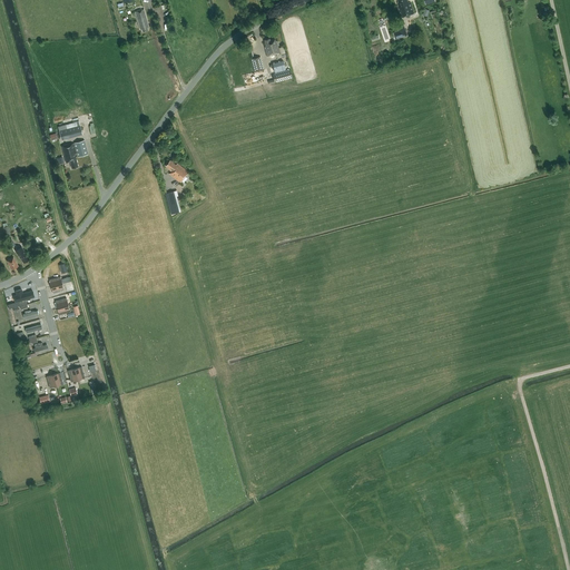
[(402,18),(414,13),(411,2),(410,2),(409,1),(408,1),(408,0),(397,0),(399,2),(397,3),(399,6),(397,6),(402,18)]
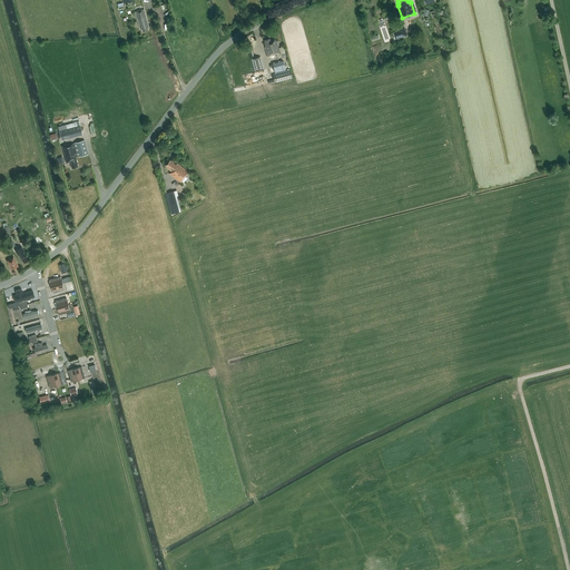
[(147,28),(148,27),(144,10),(136,12),(140,29),(143,29),(143,31),(147,30),(147,28)]
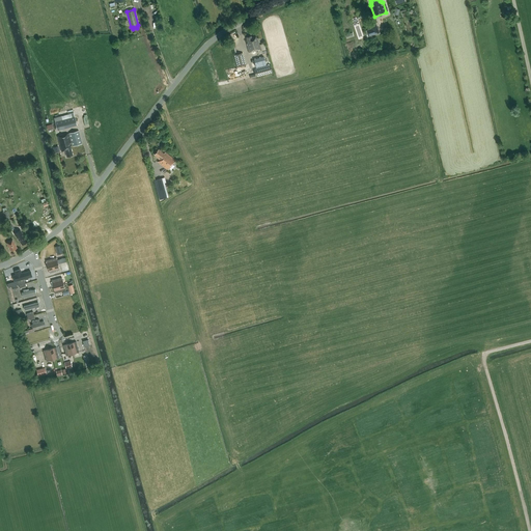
[(368,36),(372,34),(380,32),(374,19),(368,21),(371,28),(366,30),(368,36)]
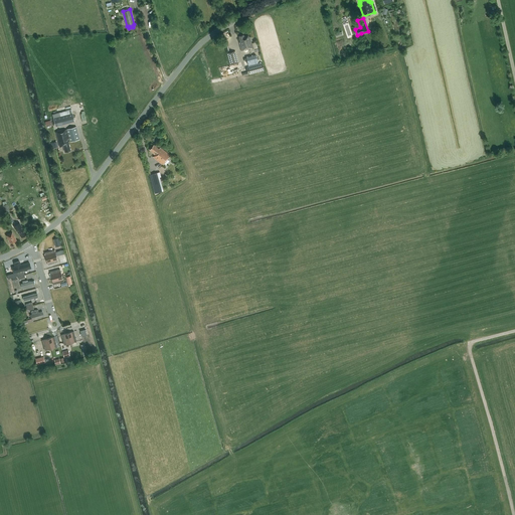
[(241,50),(252,47),(250,39),(249,39),(248,35),(243,36),(243,35),(238,36),(240,41),(239,42),(241,50)]
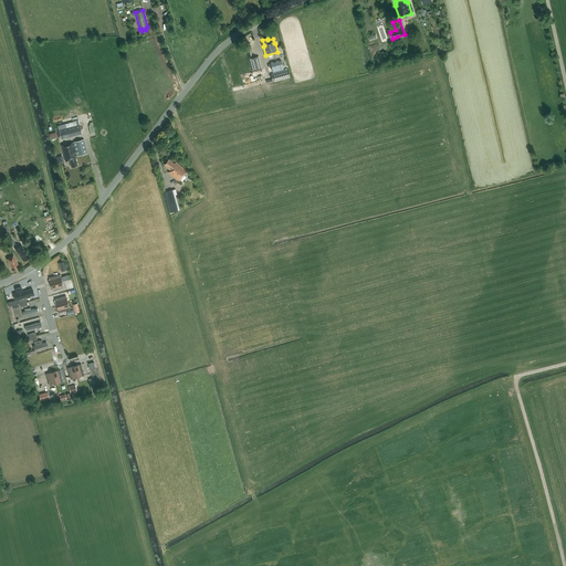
[(250,59),(253,71),(262,69),(259,56),(250,59)]
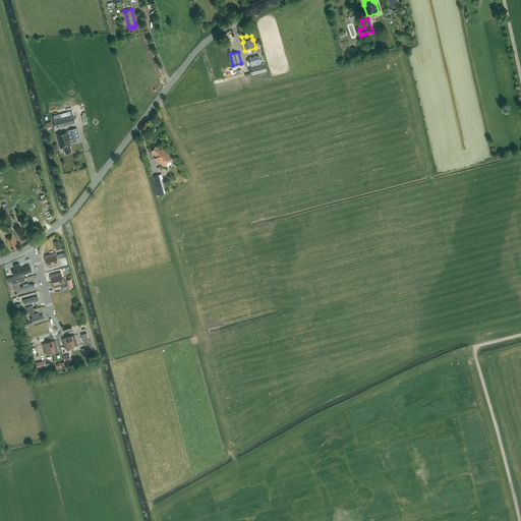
[(249,72),(250,75),(267,71),(265,63),(248,67),(249,72)]
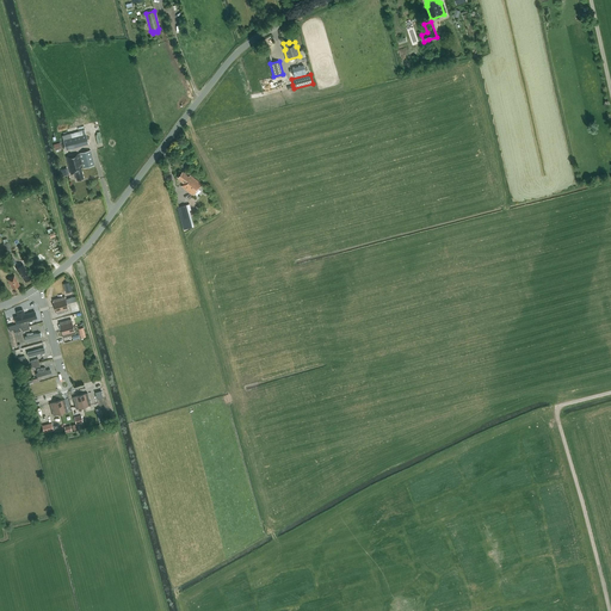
[(66,148),(88,143),(85,129),(71,133),(72,137),(63,139),(66,148)]
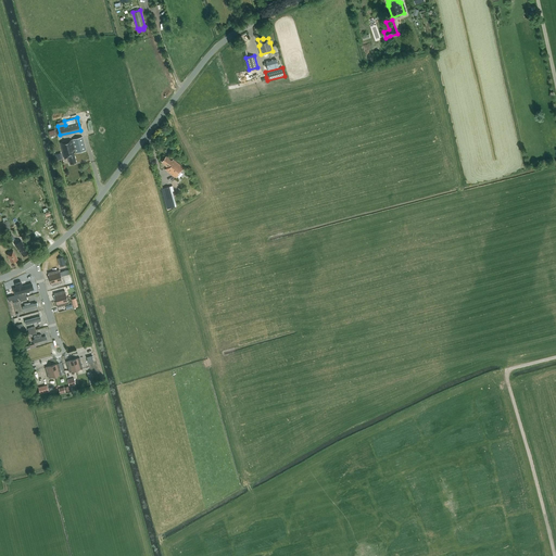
[(73,139),(76,153),(86,150),(83,137),(73,139)]
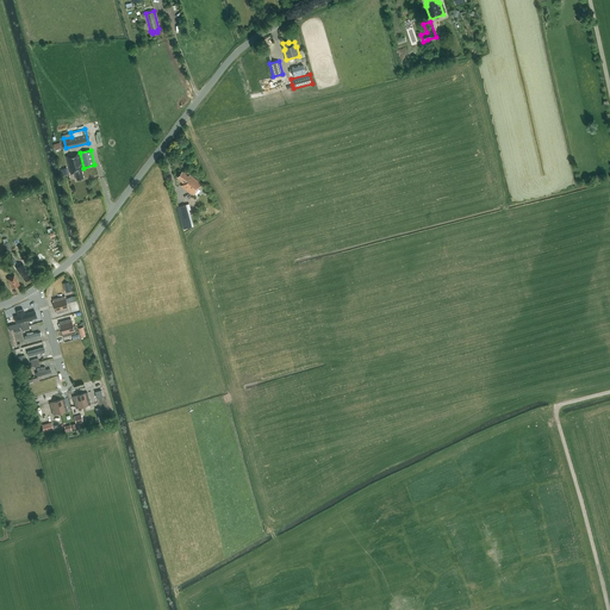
[(76,180),(83,179),(81,168),(82,167),(79,154),(66,156),(70,174),(75,173),(76,180)]
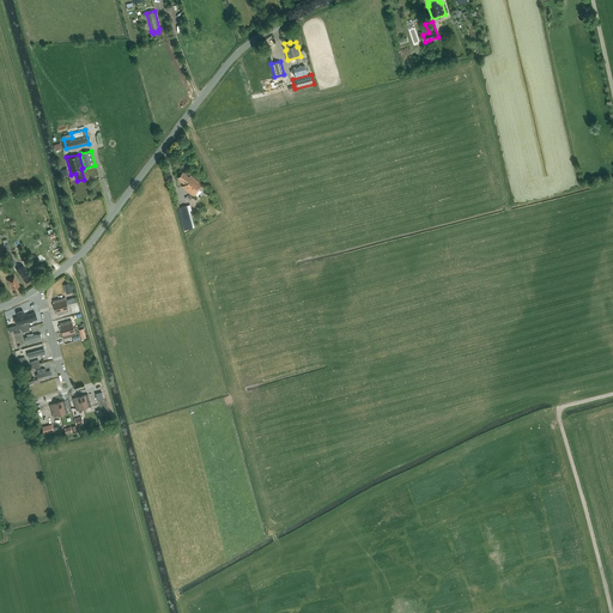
[(194,195),(202,184),(190,176),(189,177),(183,173),(178,178),(183,182),(186,183),(182,187),(194,195)]
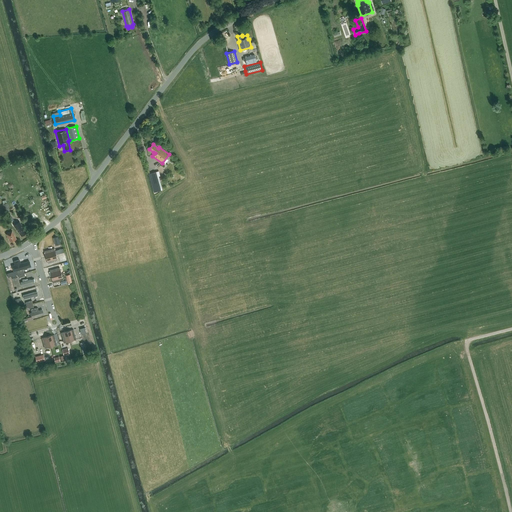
[(149,173),(153,187),(160,185),(156,172),(149,173)]
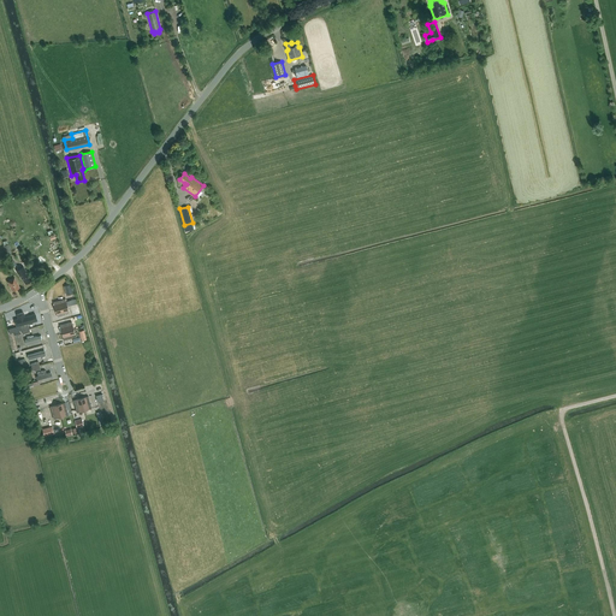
[(23,267),(17,272),(25,284),(33,279),(23,267)]
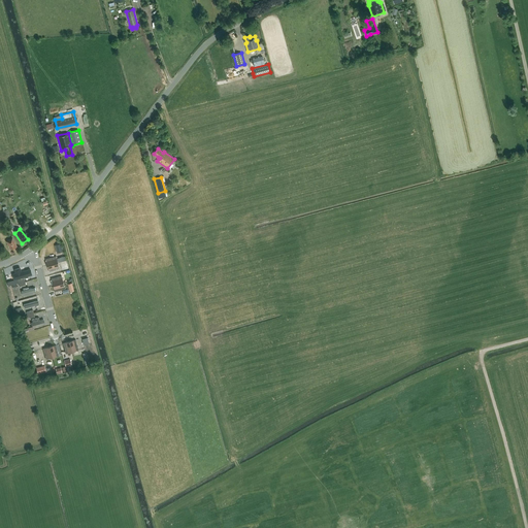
[(10,250),(17,246),(12,237),(6,241),(10,250)]
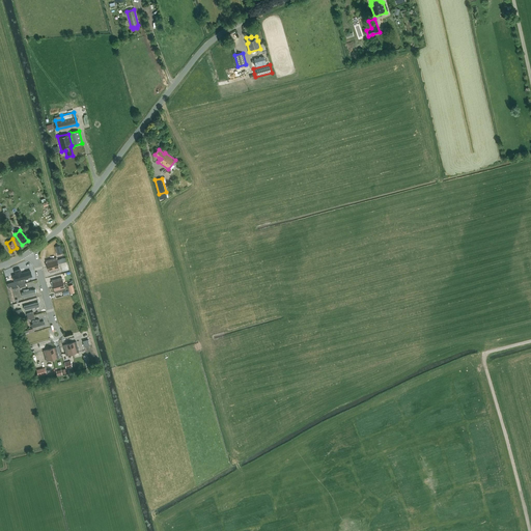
[(58,263),(56,257),(46,260),(48,267),(58,263)]
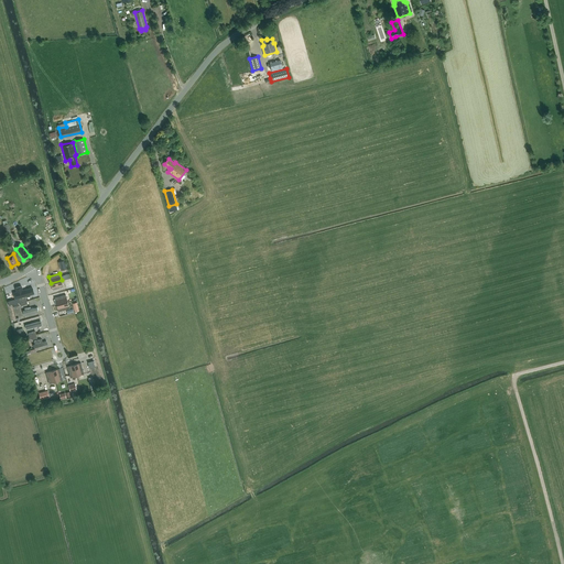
[(51,283),(52,290),(64,288),(62,280),(51,283)]
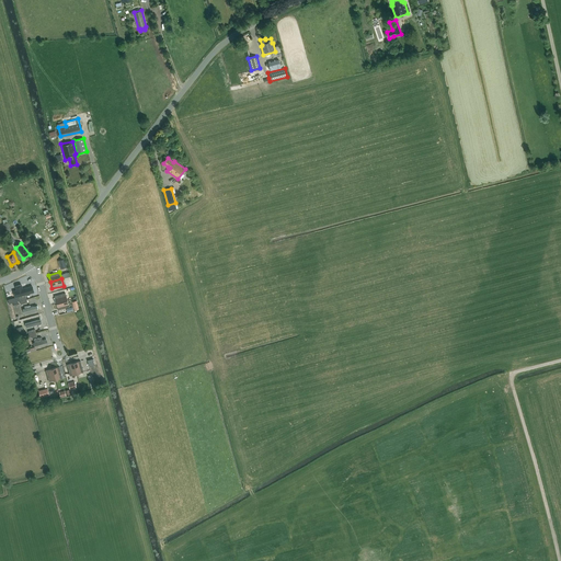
[(32,285),(15,289),(18,296),(33,292),(32,285)]
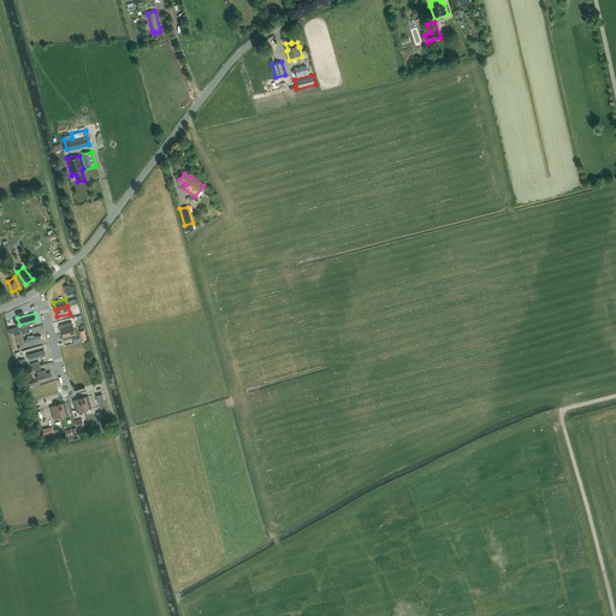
[(72,321),(59,325),(61,332),(73,330),(72,321)]
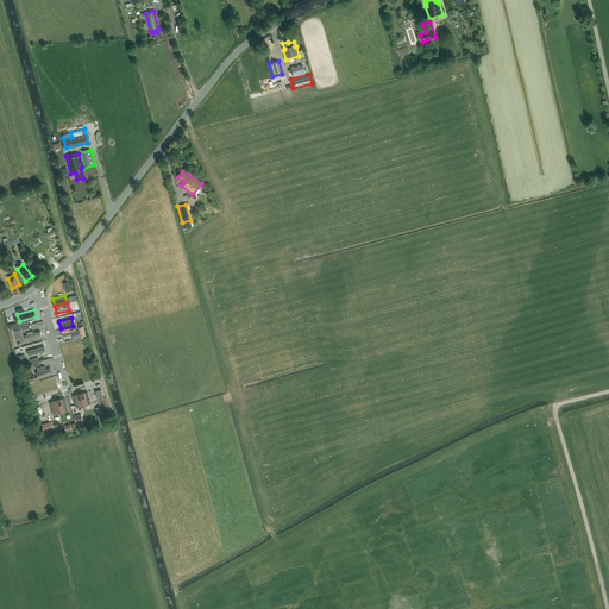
[(61,328),(63,337),(75,333),(73,326),(61,328)]
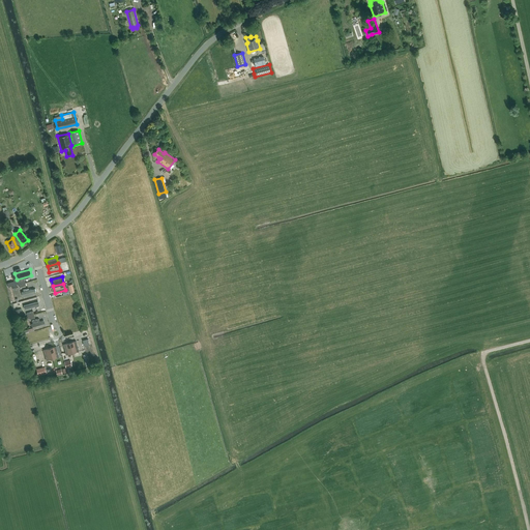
[(34,323),(30,324),(31,327),(46,324),(45,321),(40,322),(40,319),(34,321),(34,323)]
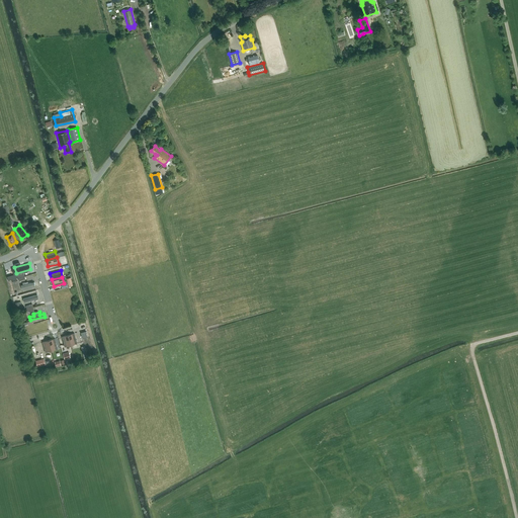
[(77,343),(74,333),(68,335),(71,345),(77,343)]
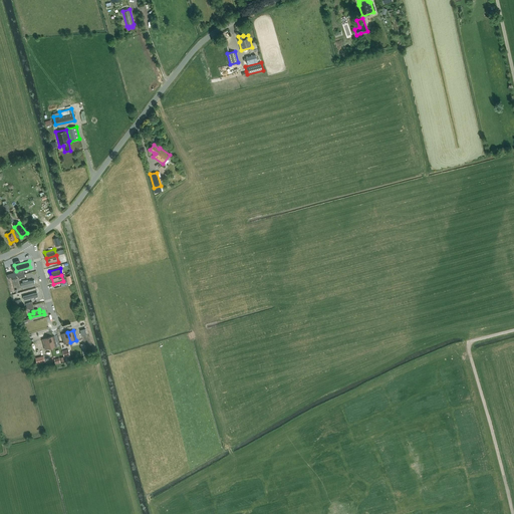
[(67,332),(61,334),(64,344),(70,342),(67,332)]
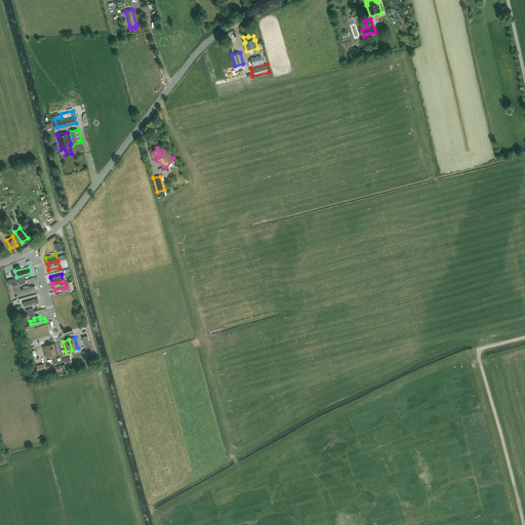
[(58,354),(55,342),(49,345),(52,355),(58,354)]
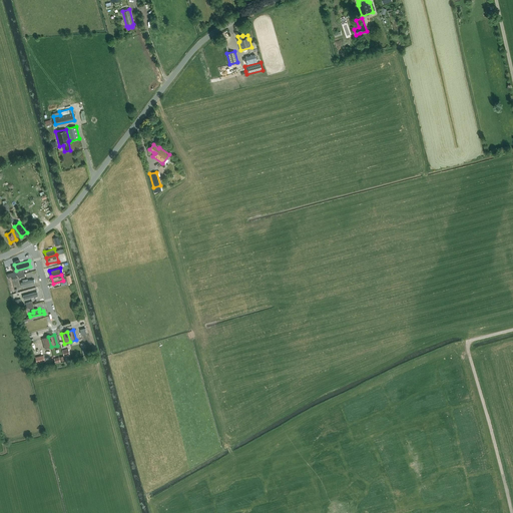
[(48,337),(42,339),(44,349),(51,347),(48,337)]
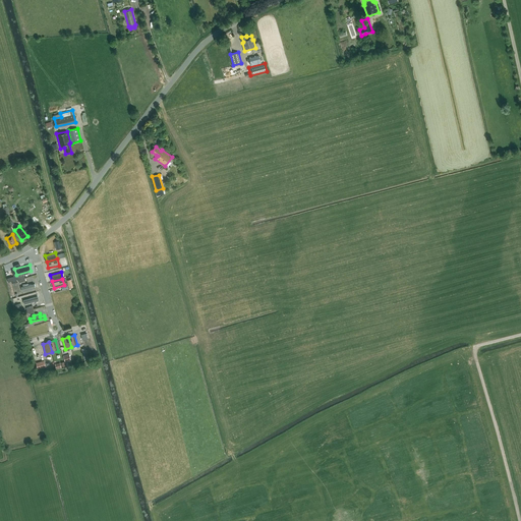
[(44,360),(36,362),(38,369),(46,367),(44,360)]
